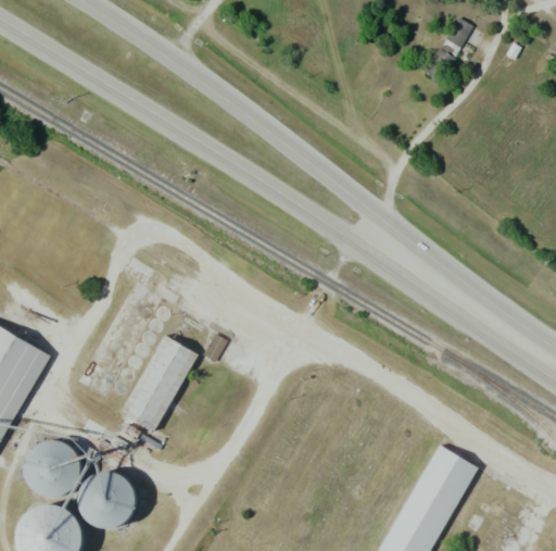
[(472,20),(454,10),(424,66),(441,76),(472,20)]
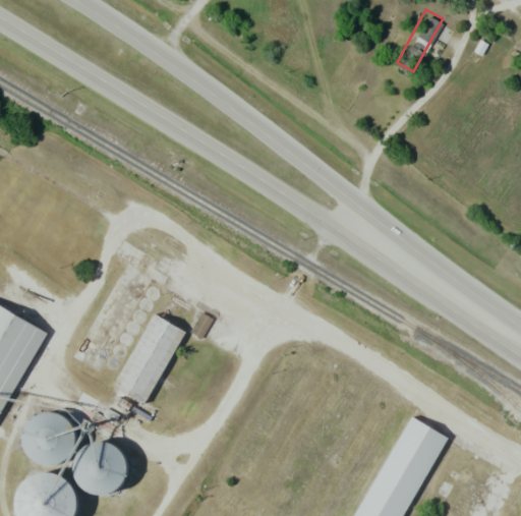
[(0,305),(47,333),(0,413),(0,305)]
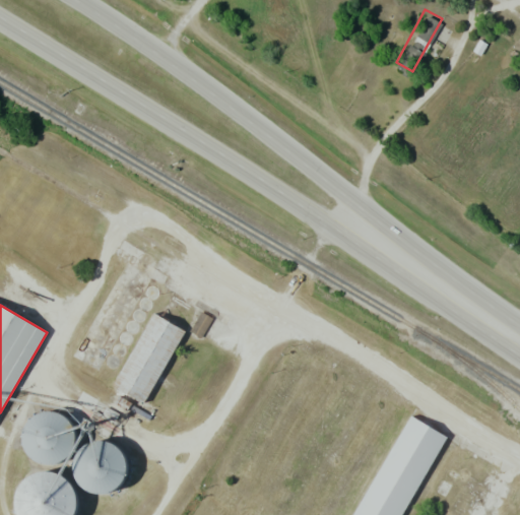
[(200,332),(212,313),(200,305),(188,325),(200,332)]
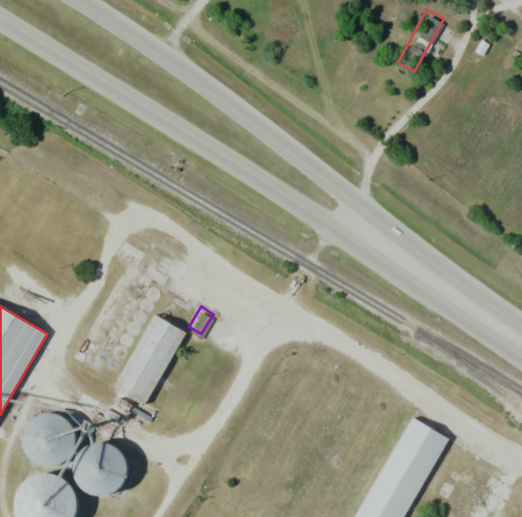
[(113,386),(154,316),(184,333),(143,404),(113,386)]
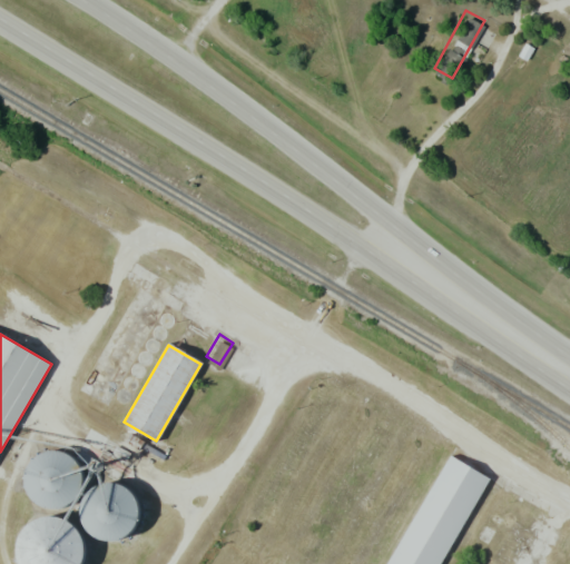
[(36,465),(31,472),(29,478),(30,486),(31,494),(36,500),(41,505),(48,508),(56,510),(64,510),(70,506),(77,502),(81,496),(85,490),(85,482),(84,474),(81,467),(76,462),(70,457),(62,455),(55,454),(47,456),(40,459),(36,465)]
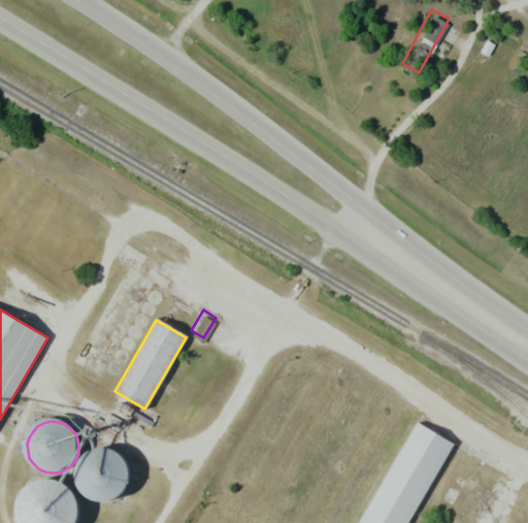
[(455,445),(409,522),(358,522),(417,423),(455,445)]
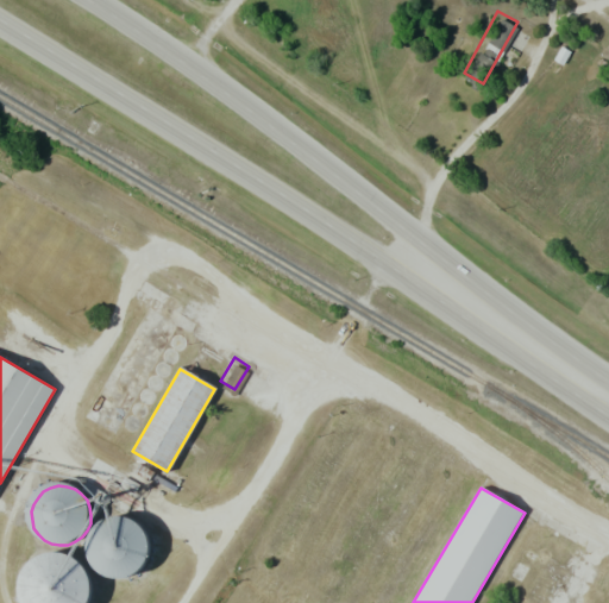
[(119,582),(126,582),(135,579),(140,576),(146,570),(150,563),(152,556),(152,547),(150,540),(145,533),(140,528),(133,523),(126,522),(118,522),(111,525),(104,528),(98,534),(94,540),(92,548),(92,556),(94,564),(99,571),(104,576),(111,579),(119,582)]
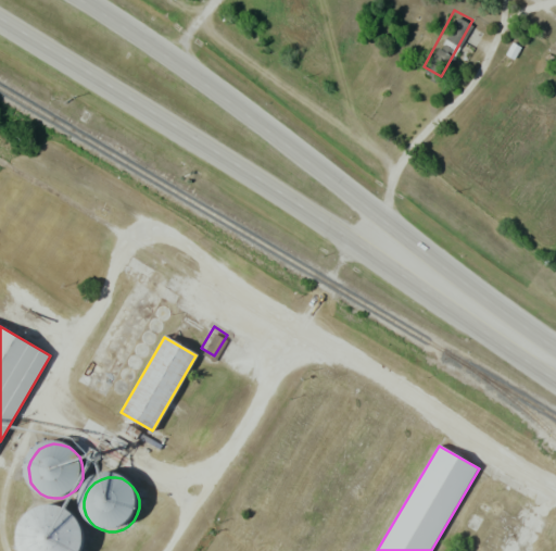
[(491,550),(522,489),(501,479),(493,496),(501,500),(475,550),(491,550)]
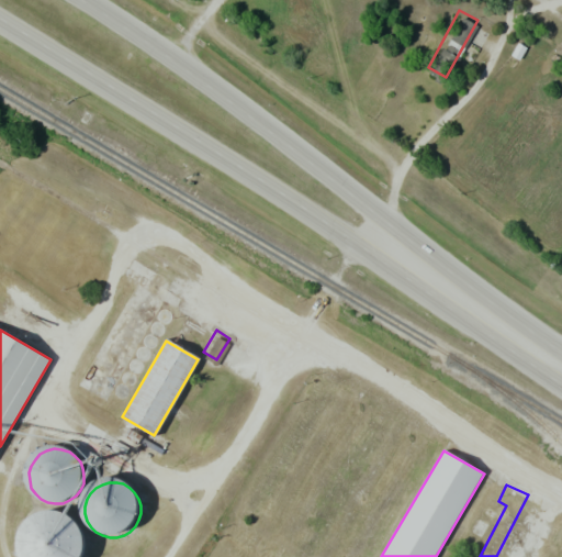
[(27,556),(26,543),(32,528),(43,519),(57,514),(71,516),(83,525),(91,537),(92,552),(90,556),(27,556)]
